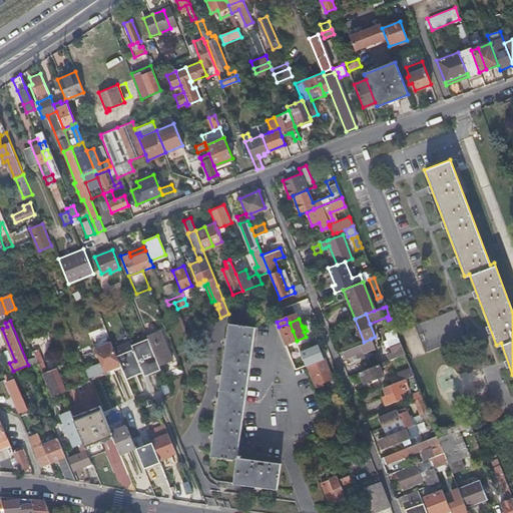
[(237,455),(255,327),(229,323),(210,456),(236,459),(233,483),(277,488),(281,463),(240,458),(240,455),(237,455)]
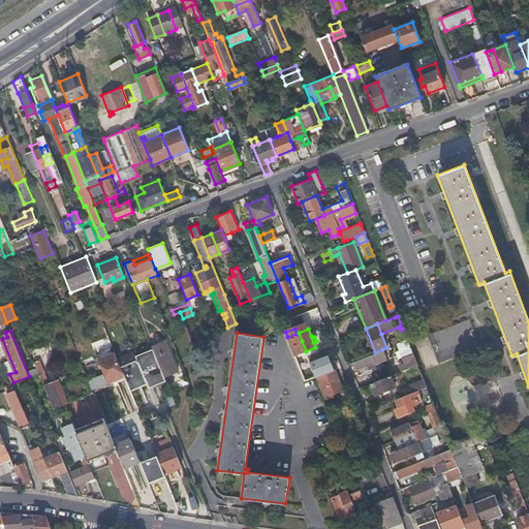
[(302,341),(299,333),(297,334),(287,337),(291,345),(302,341)]
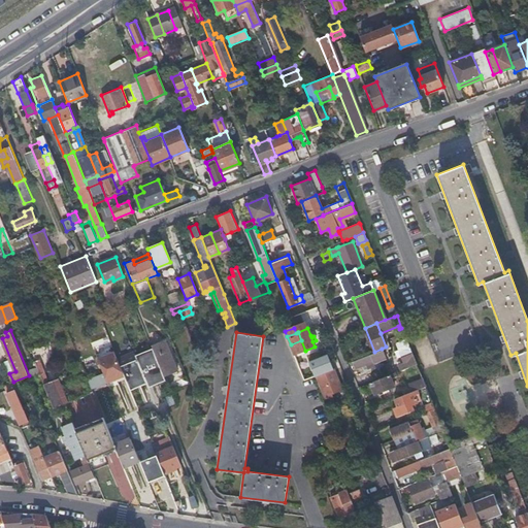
[(397,365),(399,370),(416,364),(406,339),(396,343),(403,363),(397,365)]
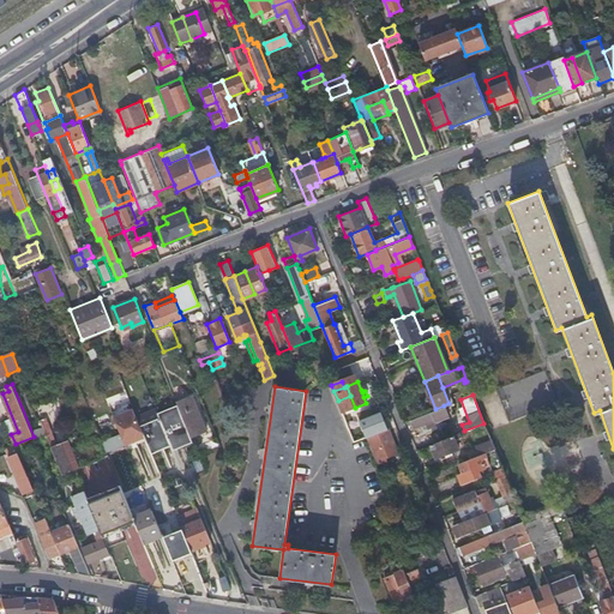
[(178,404),(191,437),(205,431),(192,396),(176,402),(178,404)]
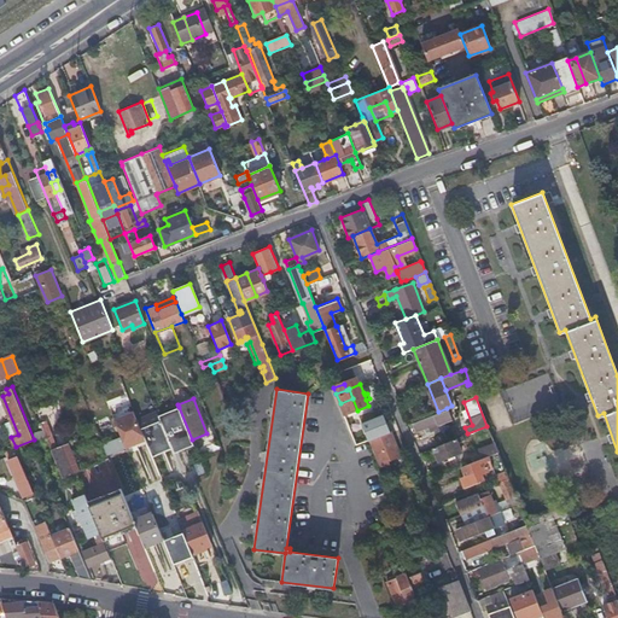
[(192,439),(179,407),(168,410),(182,448),(193,444),(192,439)]
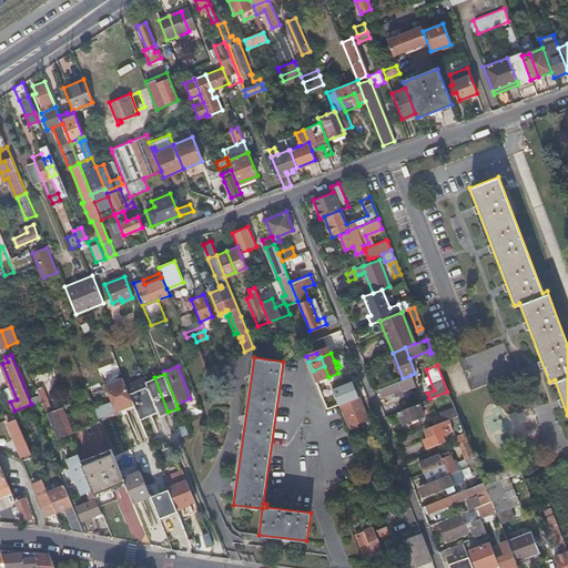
[(403,378),(378,388),(382,395),(395,391),(395,392),(415,384),(411,375),(403,378)]
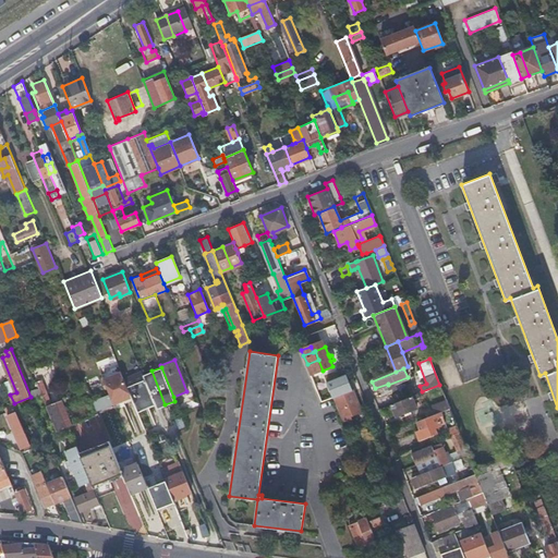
[(141,371),(123,377),(131,396),(137,411),(155,404),(143,374),(141,371)]
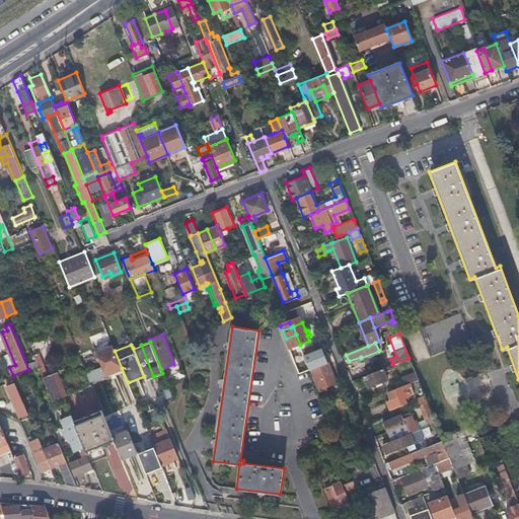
[(153,376),(141,345),(133,348),(144,376),(146,380),(153,376)]
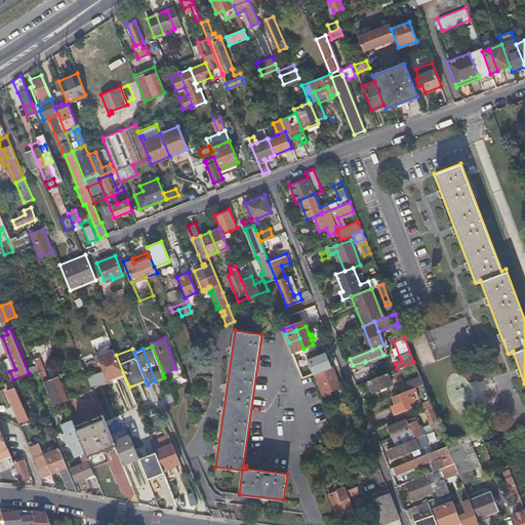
[(308,359),(318,355),(315,349),(308,352),(308,353),(306,354),(308,359)]
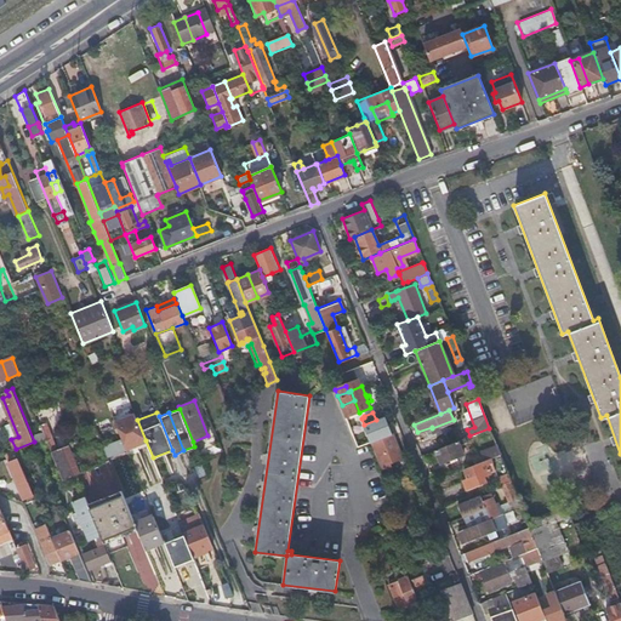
[(134,414),(115,421),(121,438),(126,449),(146,440),(137,420),(134,414)]
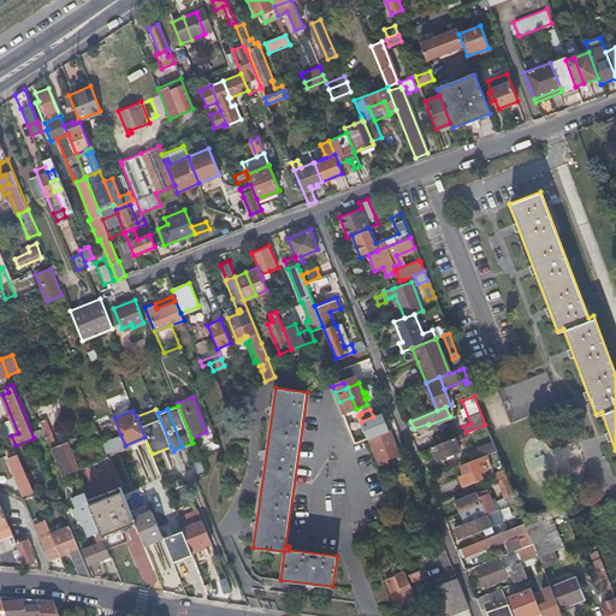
[(388,428),(381,413),(373,416),(361,421),(362,427),(366,437),(388,428)]
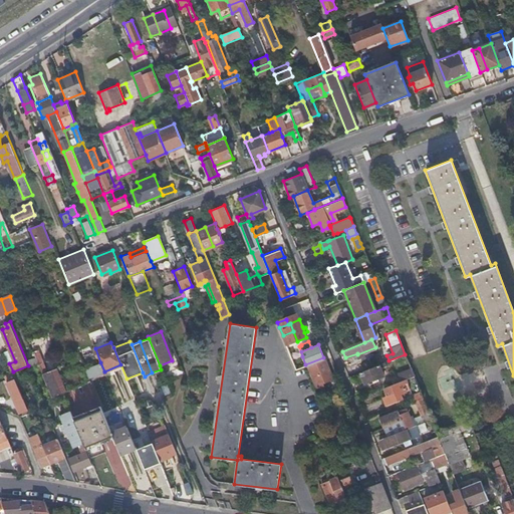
[(40,355),(35,357),(51,397),(63,393),(65,392),(56,368),(47,372),(40,355)]
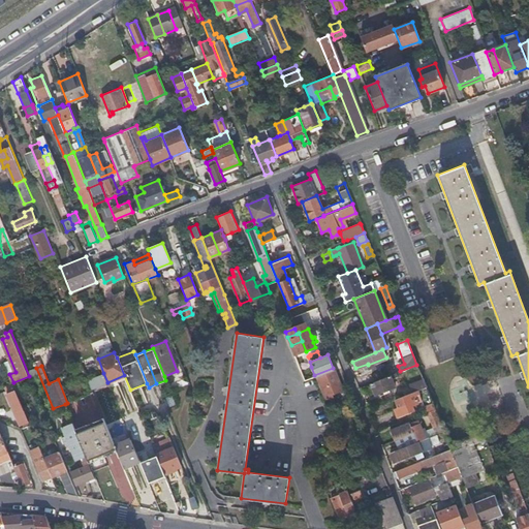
[(305,380),(315,376),(314,375),(311,367),(301,371),(305,380)]
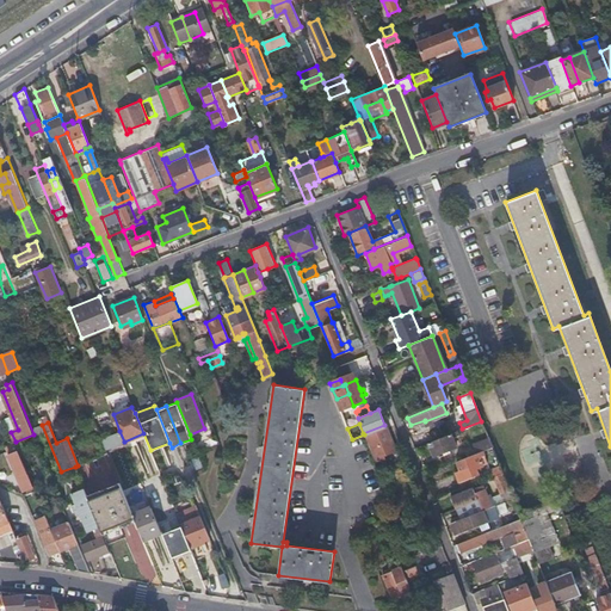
[(384,455),(395,450),(386,427),(366,434),(378,462),(387,458),(384,455)]
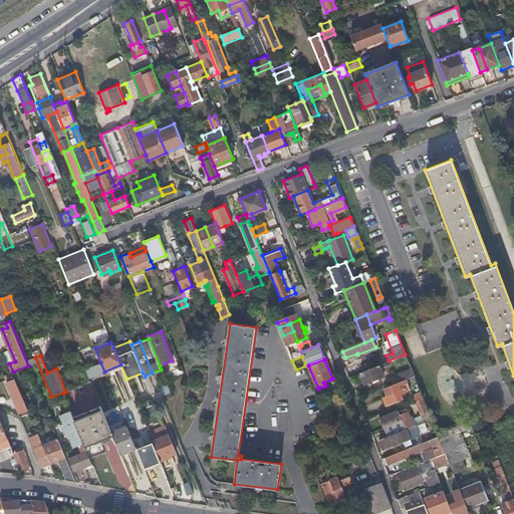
[(352,367),(354,374),(360,371),(377,364),(376,360),(363,365),(362,363),(352,367)]
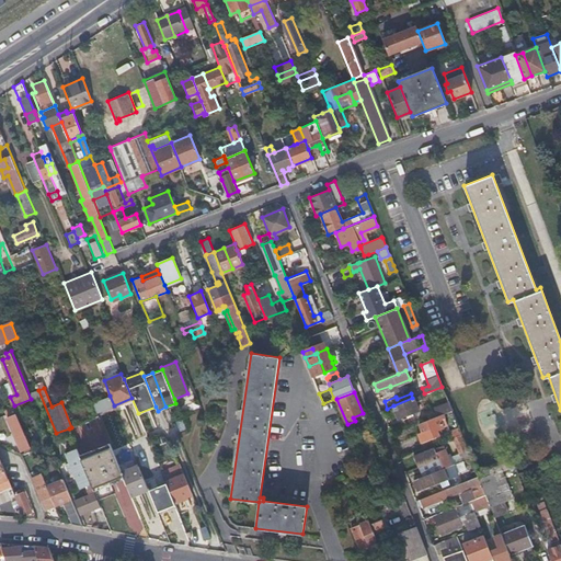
[(98,413),(114,405),(110,396),(93,402),(98,413)]
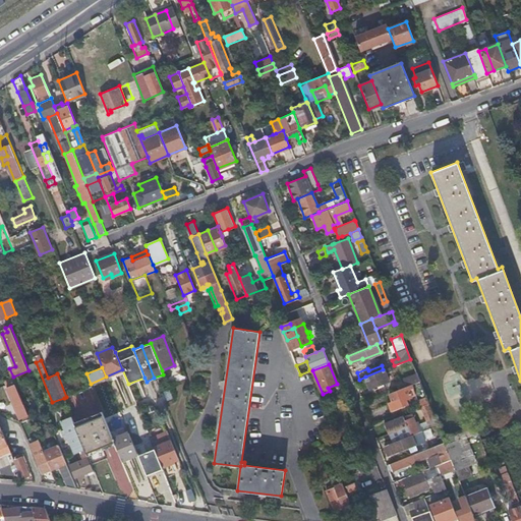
[(383,369),(365,377),(369,389),(388,381),(386,373),(390,372),(389,367),(387,368),(383,369)]
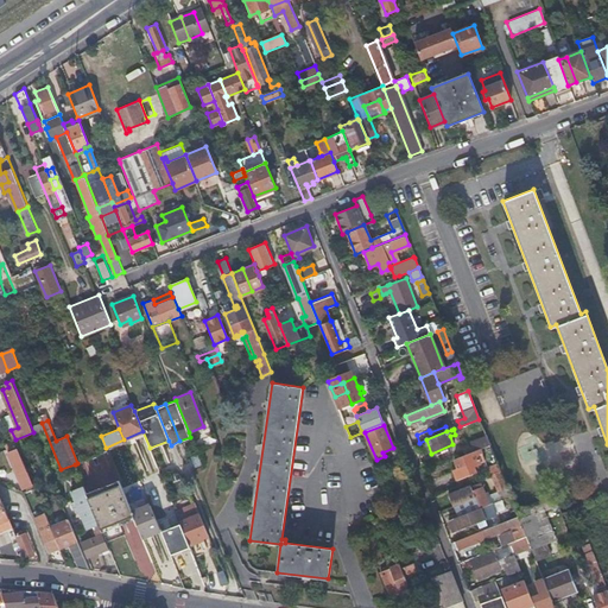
[(407,436),(411,445),(419,443),(417,435),(416,432),(407,436)]
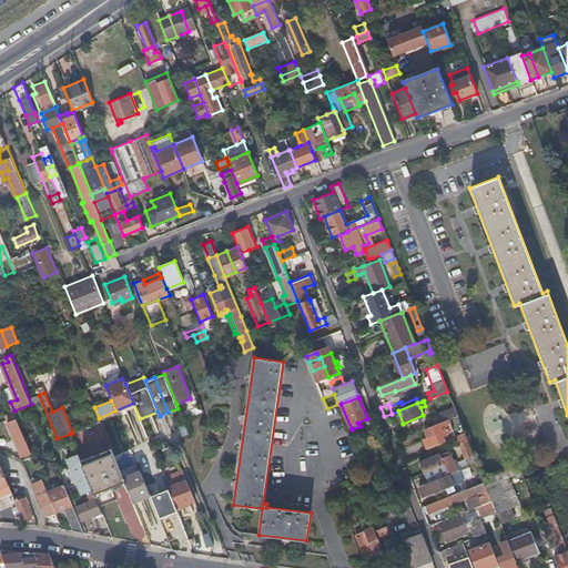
[(447,419),(448,419),(457,415),(454,407),(445,412),(445,413),(443,414),(445,419),(447,418),(447,419)]
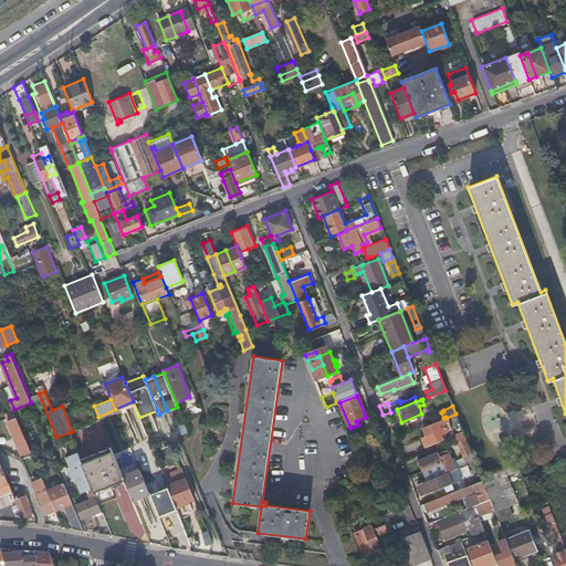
[(14,418),(12,419),(8,421),(21,454),(24,452),(25,456),(32,453),(17,417),(14,418)]
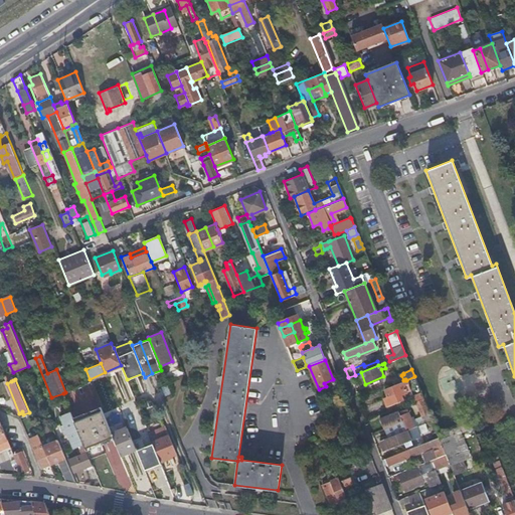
[(405,380),(384,388),(387,395),(382,397),(386,406),(399,400),(397,395),(410,390),(406,380),(405,380)]
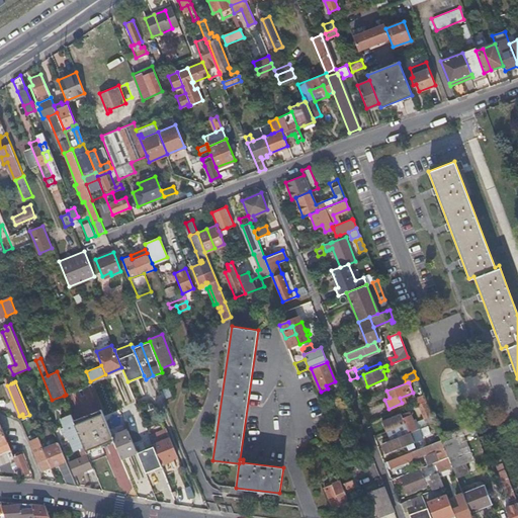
[(415,398),(417,404),(426,400),(423,395),(415,398)]
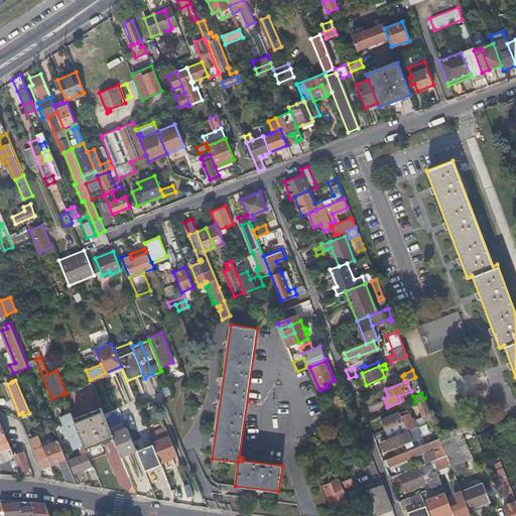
[(430,414),(424,400),(417,403),(422,417),(430,414)]
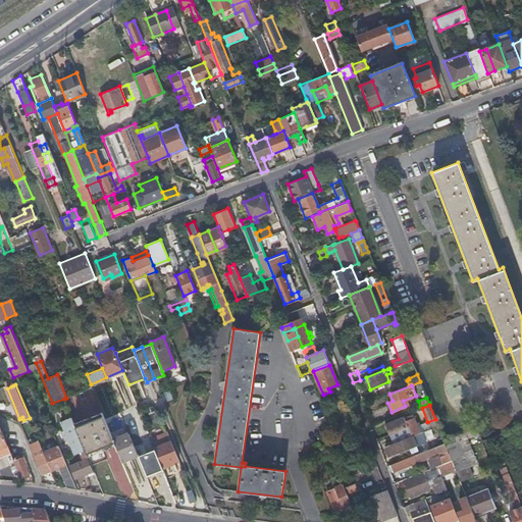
[(87,454),(114,441),(113,439),(102,411),(74,423),(86,450),(87,454)]
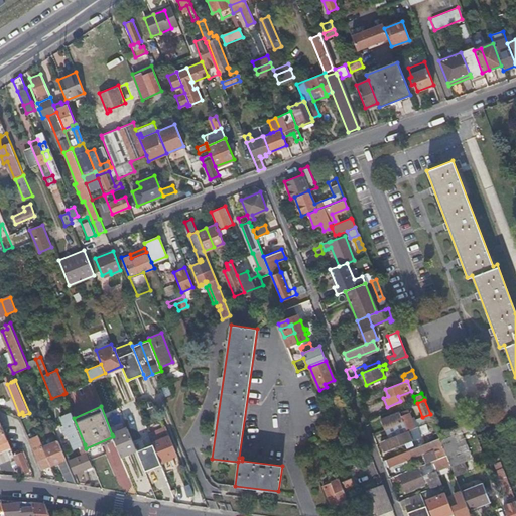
[(399,411),(380,418),(384,429),(400,422),(403,421),(400,415),(399,411)]
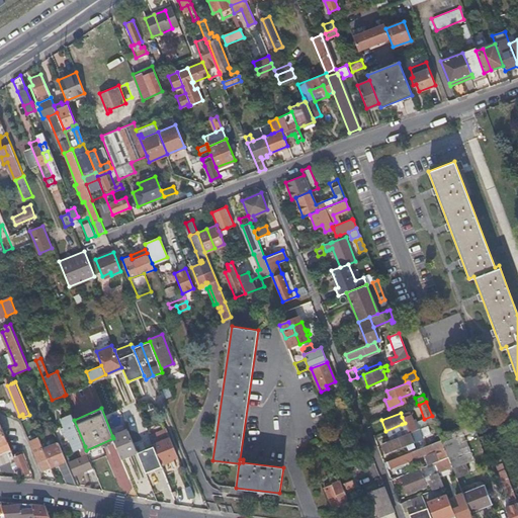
[(74,420),(71,414),(61,418),(65,427),(61,429),(66,441),(70,440),(74,450),(80,447),(85,446),(74,420)]
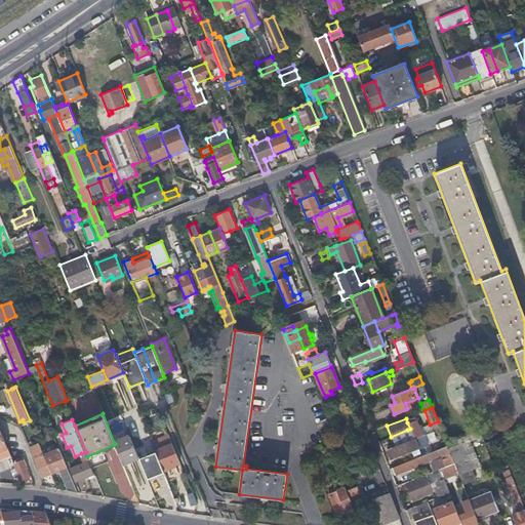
[(407,422),(410,429),(414,438),(418,437),(422,435),(416,419),(407,422)]
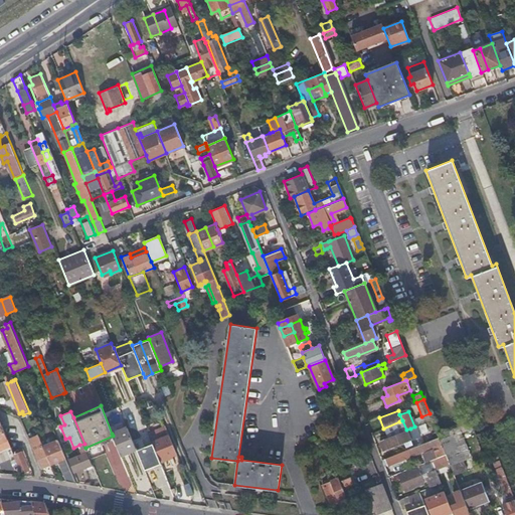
[(430,413),(421,416),(424,422),(432,419),(430,413)]
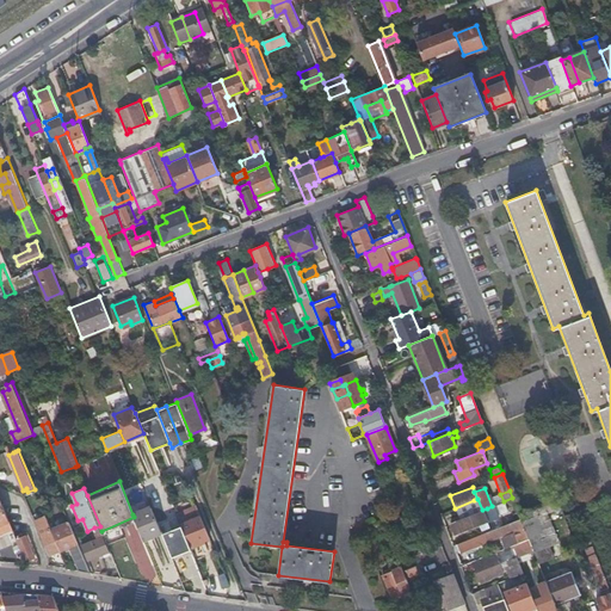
[(180,525),(201,517),(196,506),(176,513),(180,525)]
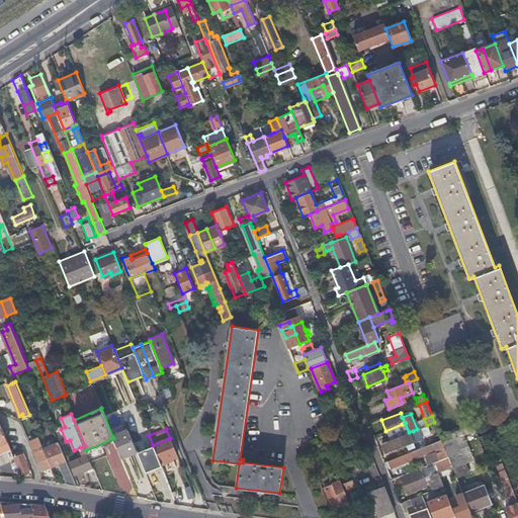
[(390,440),(381,443),(385,452),(407,444),(420,438),(422,438),(419,429),(417,429),(413,431),(409,432),(406,433),(399,436),(390,440)]
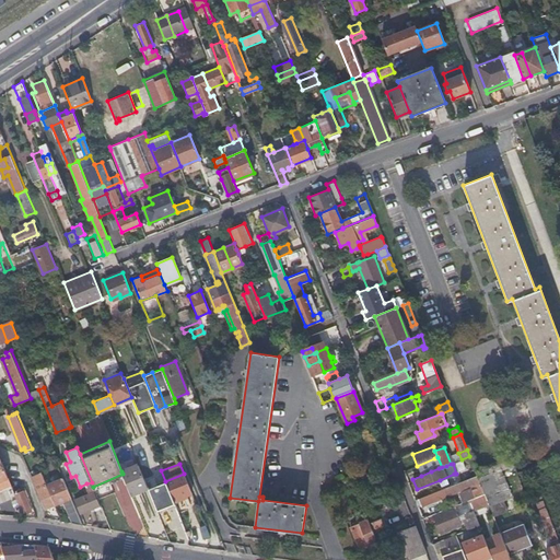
[(131,494),(148,488),(140,469),(138,465),(121,471),(123,474),(131,494)]
